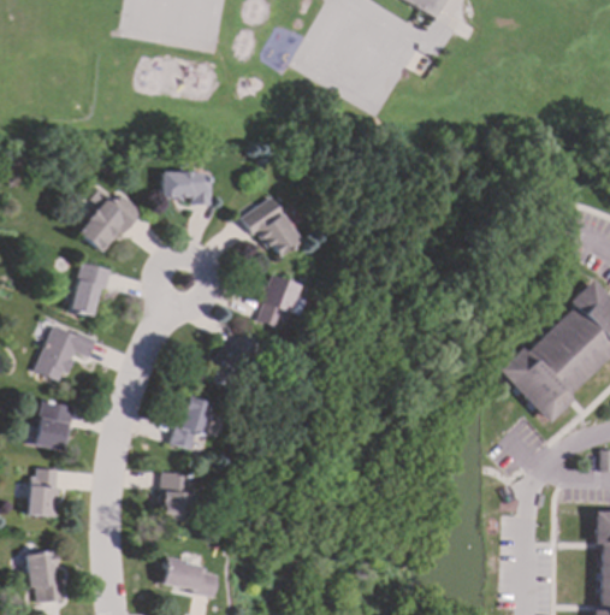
[(407,0),(439,18),(449,0),(407,0)]
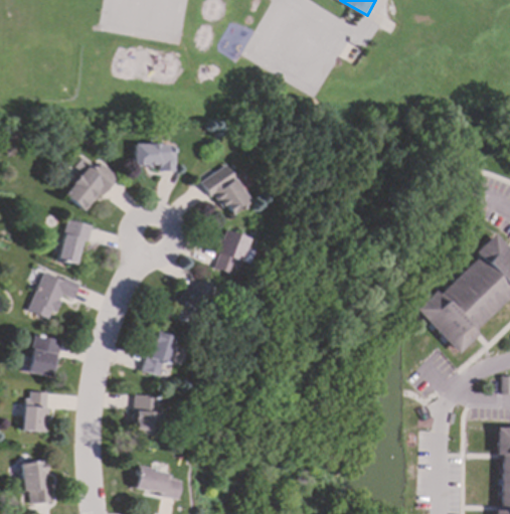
[(136,165),(161,166),(161,170),(176,171),(177,144),(137,143),(136,165)]
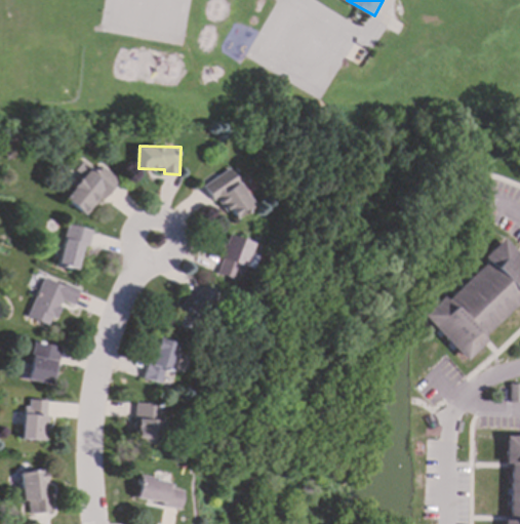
[(120,177),(105,166),(101,171),(85,161),(79,169),(85,174),(68,199),(91,216),(120,177)]
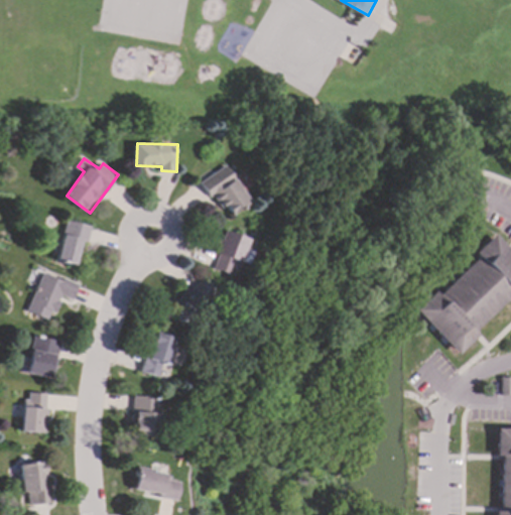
[(223,210),(229,207),(234,214),(253,203),(229,164),(205,180),(223,210)]
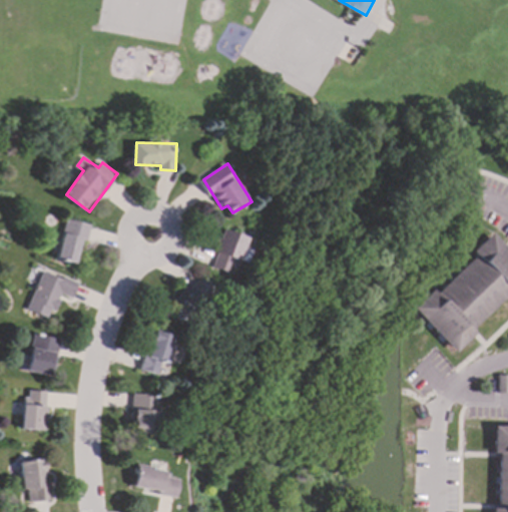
[(60,259),(78,264),(84,239),(90,240),(94,224),(70,218),(60,259)]
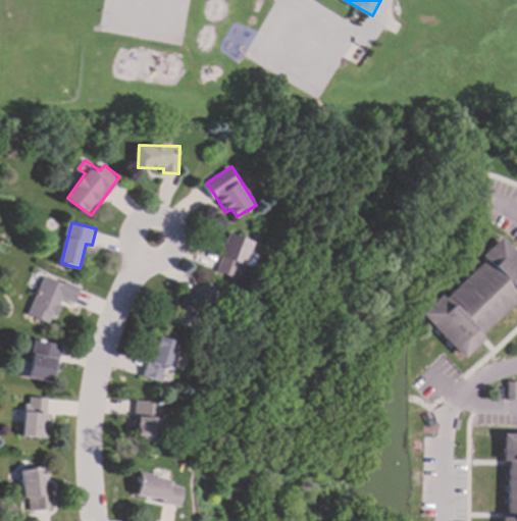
[(217,270),(240,279),(254,242),(231,232),(217,270)]
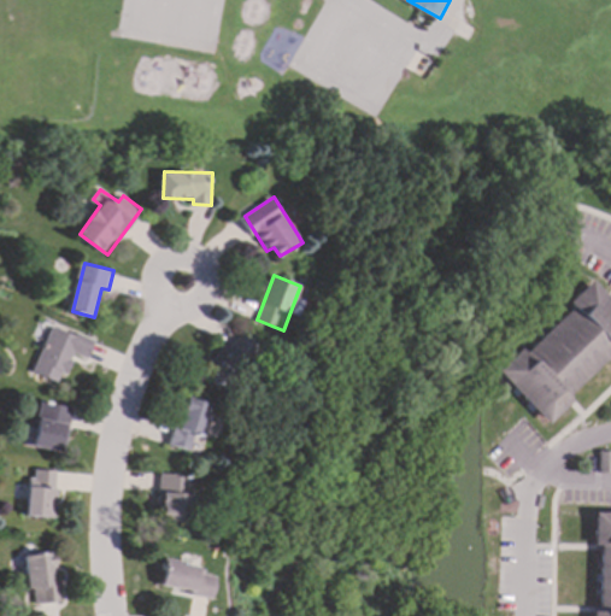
[(575,306),(527,352),(523,348),(499,370),(550,423),(574,400),(570,396),(610,358),(610,297),(594,280),(570,303),(575,306)]
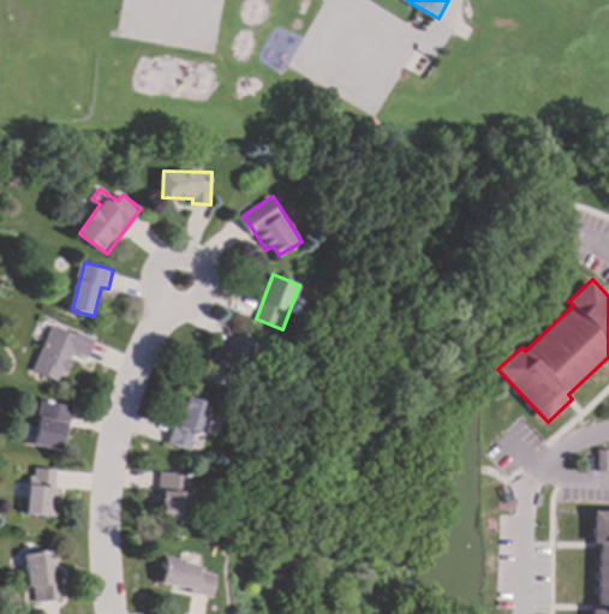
[(79,335),(54,325),(36,371),(64,382),(76,352),(90,358),(97,338),(81,332),(79,335)]
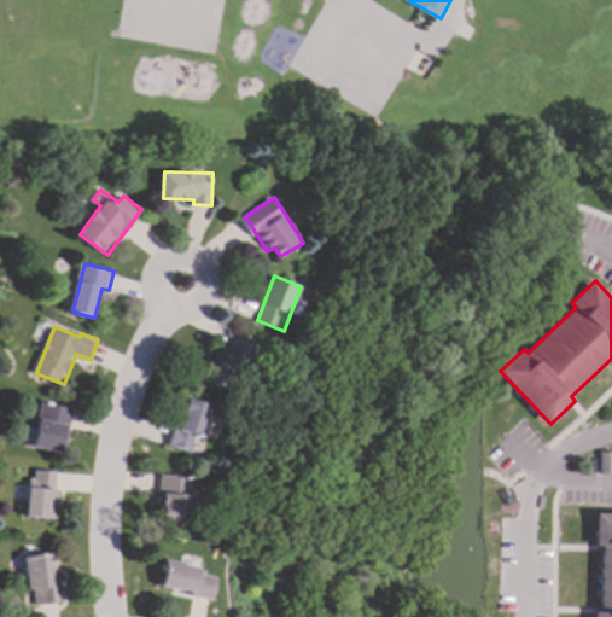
[(233,349),(226,344),(209,372),(233,388),(261,345),(243,335),(233,349)]
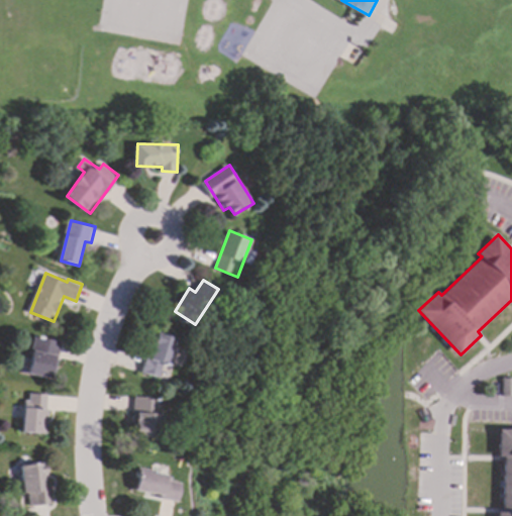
[(146,374),(162,377),(166,364),(174,366),(181,338),(157,332),(146,374)]
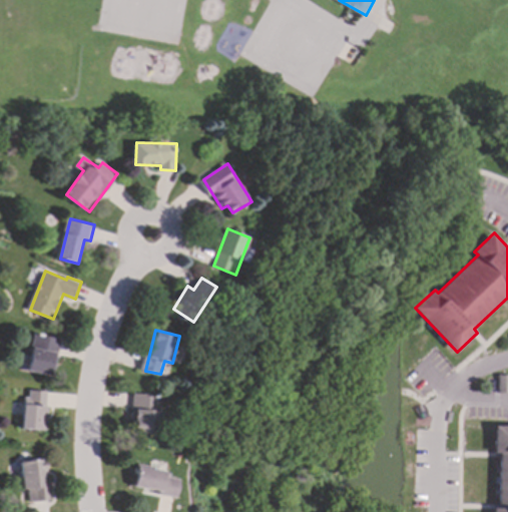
[(30,370),(56,376),(64,339),(38,334),(30,370)]
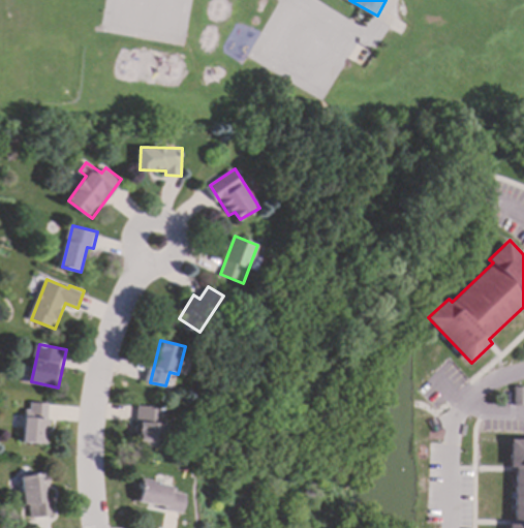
[(53,403),(33,402),(33,410),(27,409),(26,442),(51,443),(53,403)]
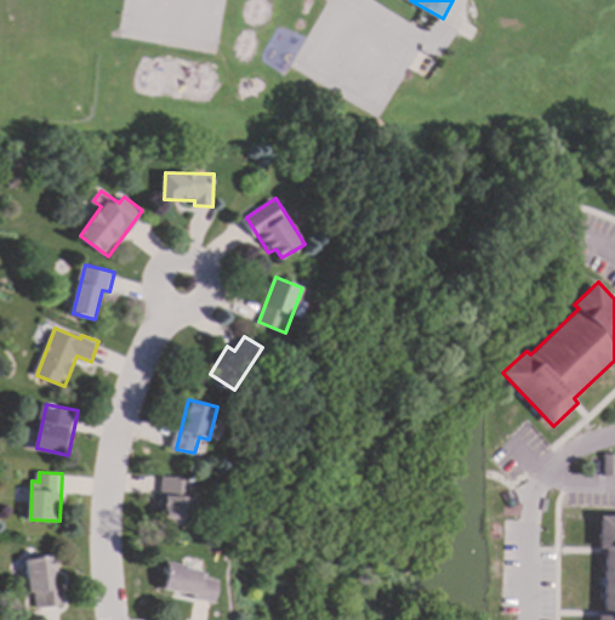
[(164,523),(193,524),(194,478),(165,478),(164,523)]
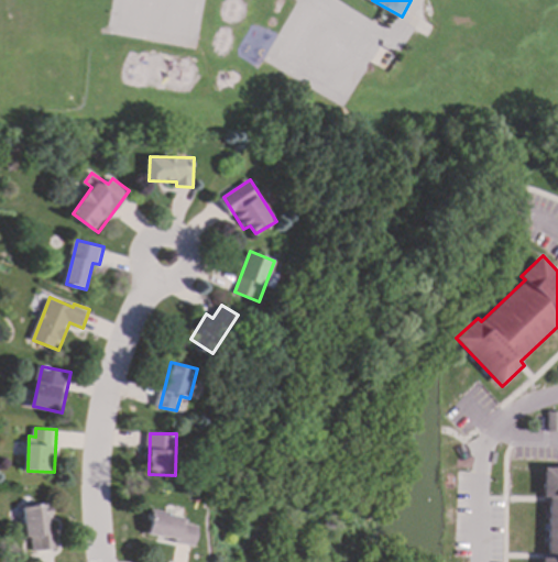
[(544,561),(557,561),(557,467),(545,467),(545,500),(550,500),(549,557),(544,555),(544,561)]
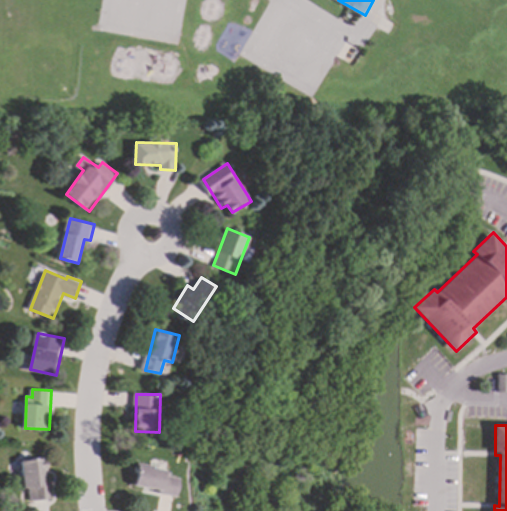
[(49,458),(23,460),(25,488),(31,488),(32,500),(53,499),(49,458)]
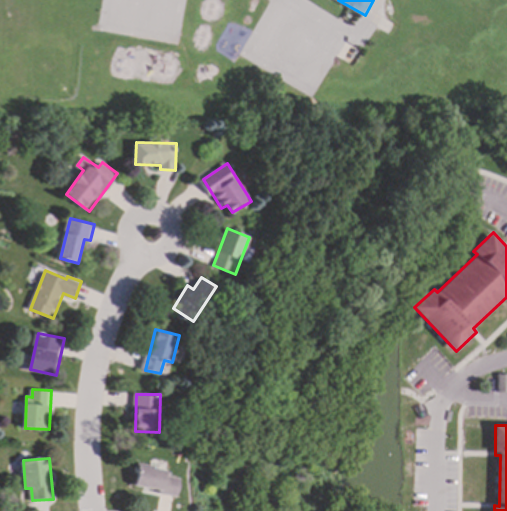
[(180,492),(182,477),(172,476),(173,469),(139,466),(137,488),(180,492)]
